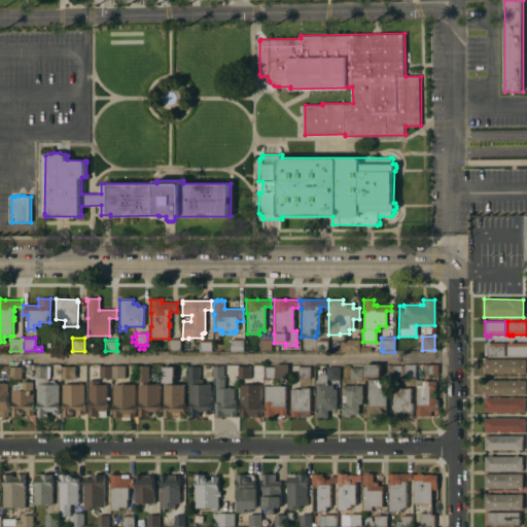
[(169,340),(179,340),(180,351),(169,352),(169,340)]
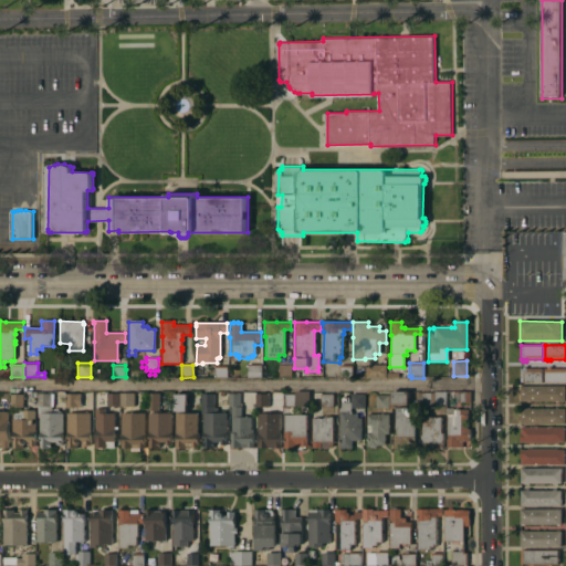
[(261,365),(261,377),(247,377),(248,365),(261,365)]
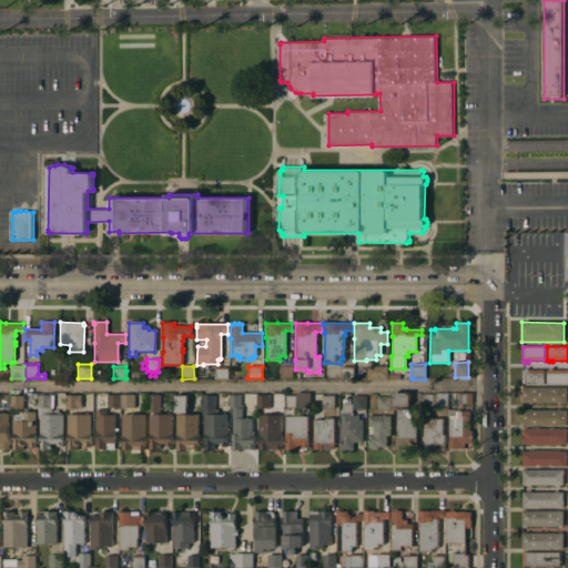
[(280,366),(292,366),(292,379),(280,378),(280,366)]
